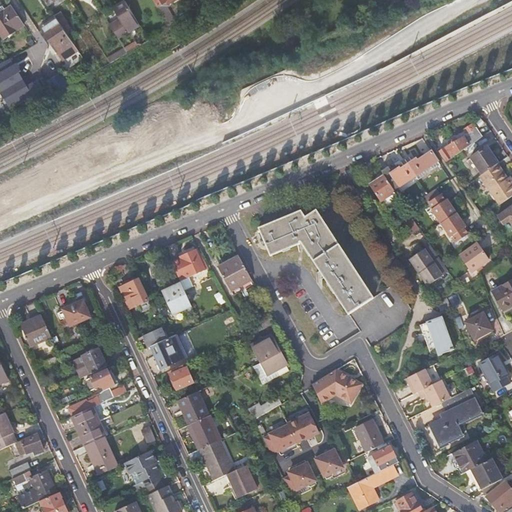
[(169,26),(175,22),(165,5),(174,0),(154,0),(157,5),(169,26)]
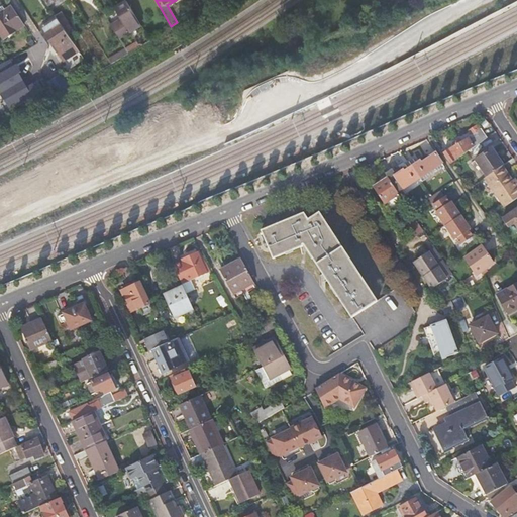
[(111,25),(118,38),(139,25),(125,1),(119,5),(126,16),(111,25)]
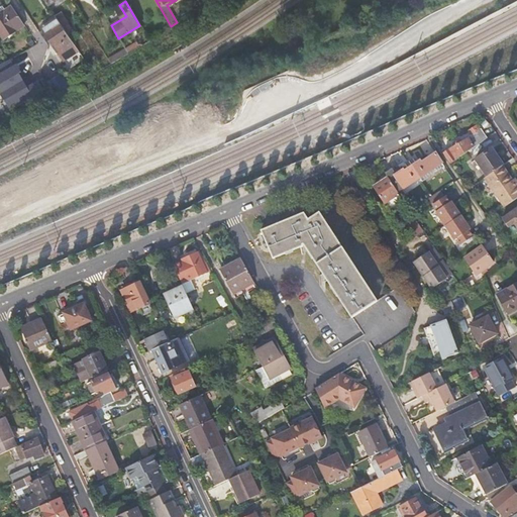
[(0,33),(3,38),(23,25),(11,6),(5,10),(3,6),(0,7),(0,33)]
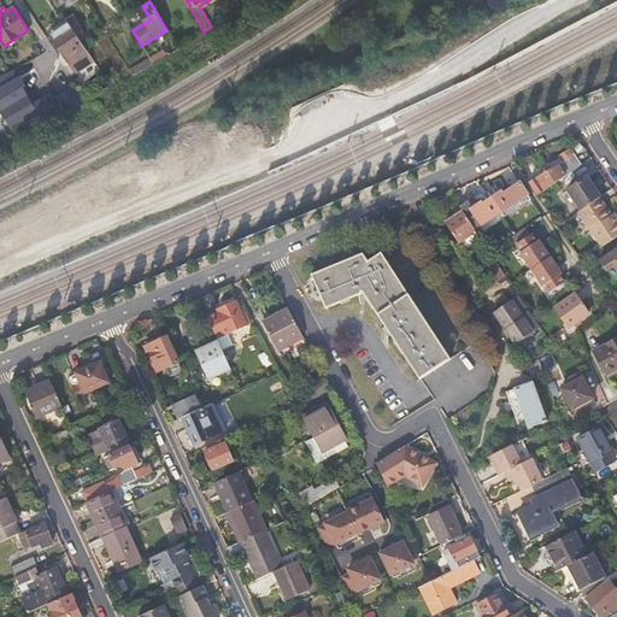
[(66,19),(76,34),(82,30),(72,16),(66,19)]
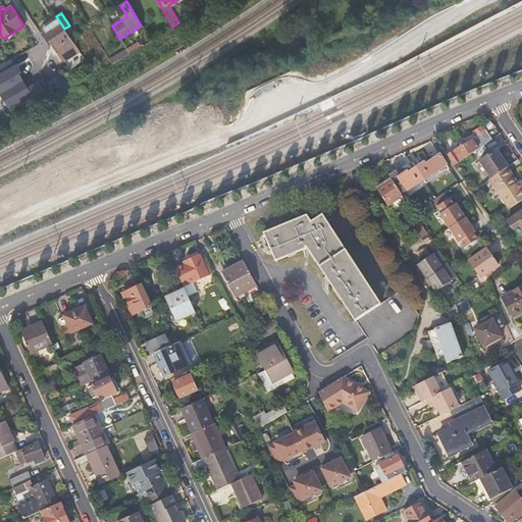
[(63,60),(79,51),(64,29),(56,16),(56,15),(41,25),(63,60)]
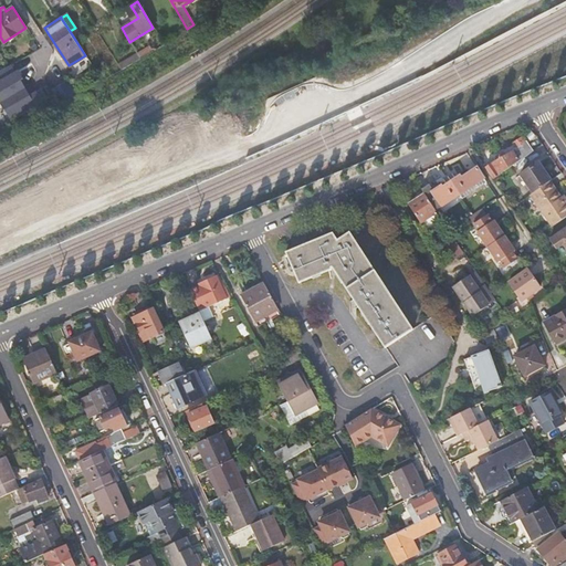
[(139,59),(152,52),(149,48),(137,55),(139,59)]
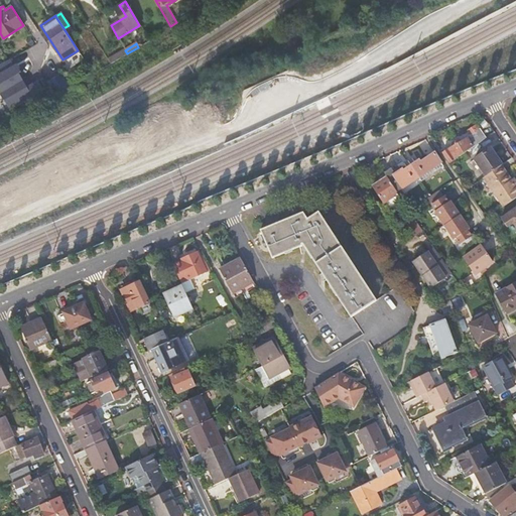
[(110,63),(127,53),(125,50),(125,49),(108,58),(110,63)]
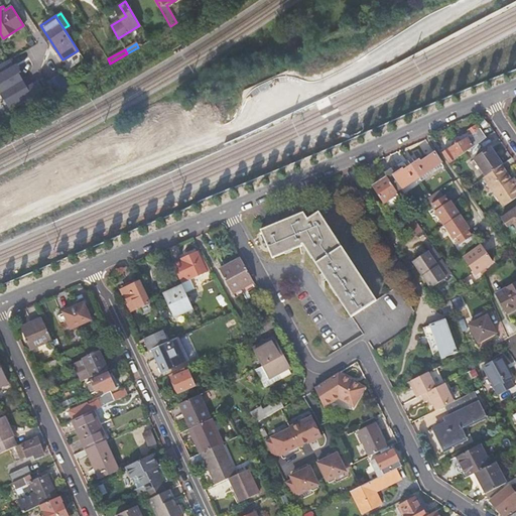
[(17,63),(0,72),(0,94),(2,93),(9,109),(40,94),(35,83),(27,86),(17,63)]
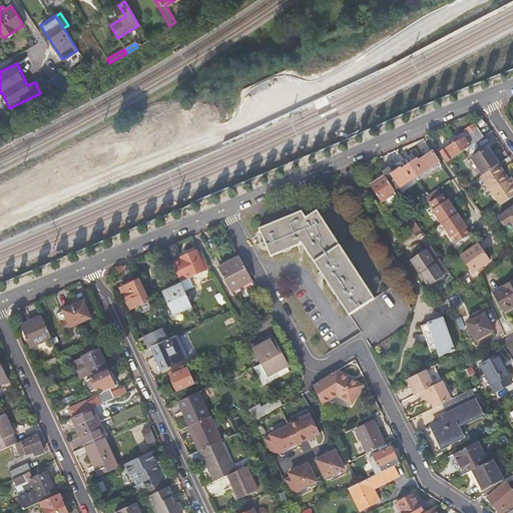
[(46,81),(54,94),(70,86),(60,72),(46,81)]
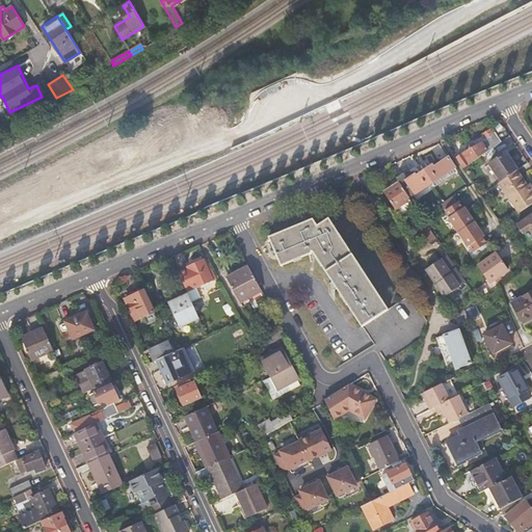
[(482,141),(457,157),(464,167),(471,163),(470,161),(487,150),(488,151),(502,141),(497,133),(482,142),(482,141)]
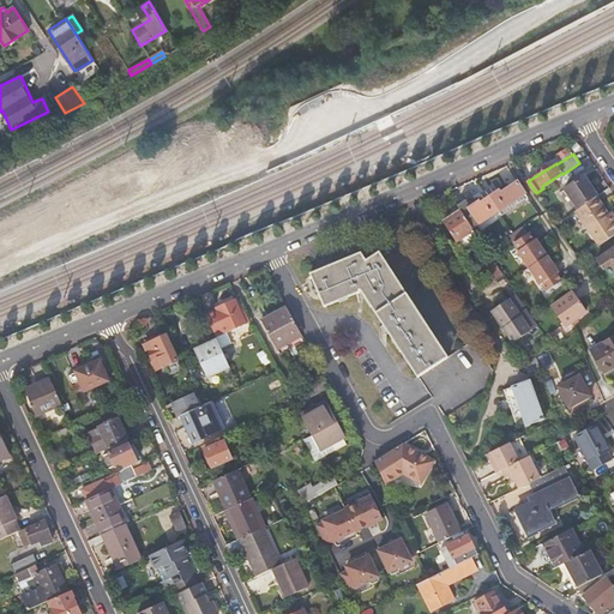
[(491,192),(516,178),(507,163),(482,178),(491,192)]
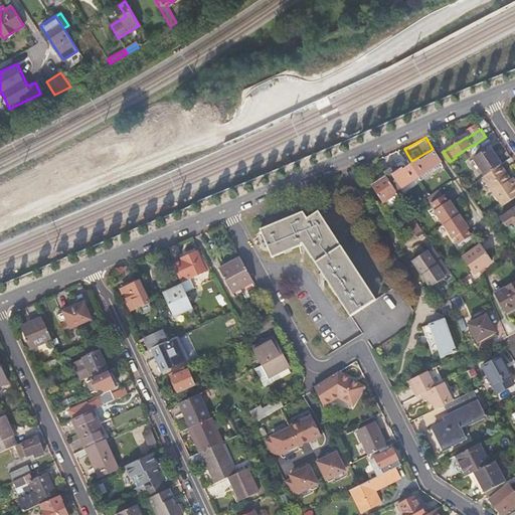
[(501,165),(489,148),(474,158),(485,175),(487,174),(507,203),(514,197),(514,176),(505,162),(501,165)]
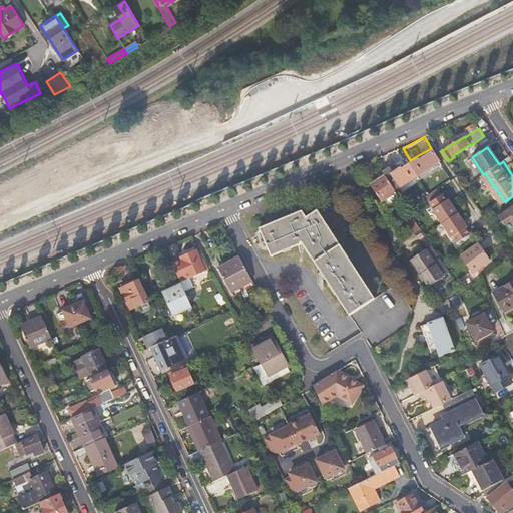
[(441,165),(432,151),(418,160),(417,159),(402,169),(400,167),(392,173),(400,186),(417,175),(420,179),(441,165)]
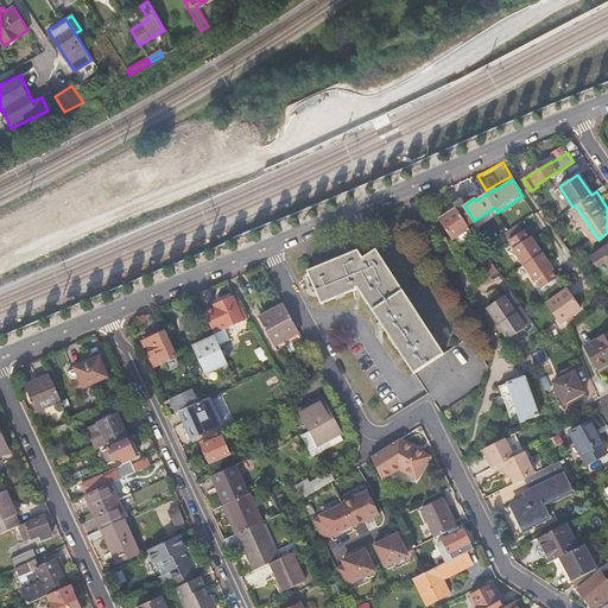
[(455,206),(441,214),(444,217),(441,219),(456,244),(461,245),(475,235),(455,206)]
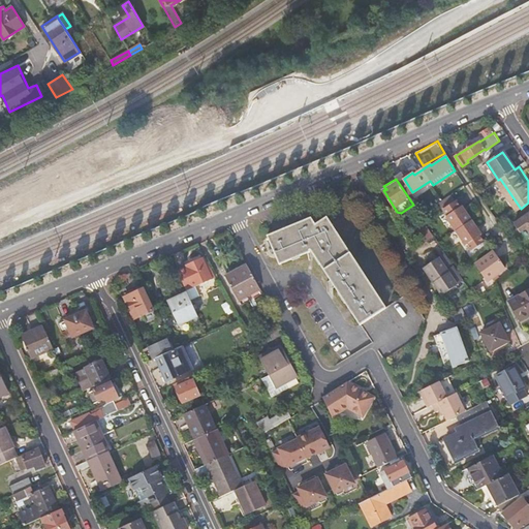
[(462,207),(457,200),(444,210),(448,216),(447,217),(466,246),(468,245),(472,251),(486,242),(481,236),(483,235),(463,206),(462,207)]
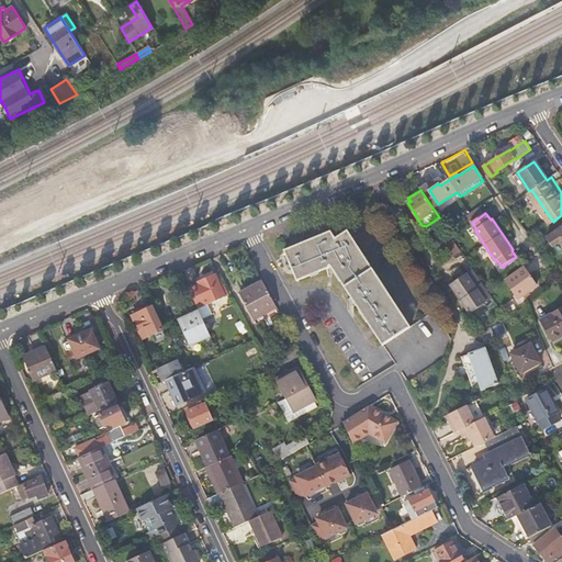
[(561,226),(546,239),(551,248),(559,243),(561,247),(561,226)]
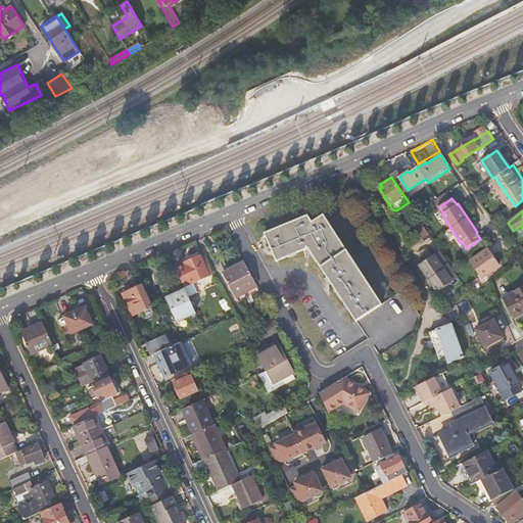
[(383,307),(323,215),(312,222),(307,216),(265,233),(276,262),(308,248),(350,313),(357,323),(362,330),(379,355),(415,333),(420,316),(407,294),(383,307)]
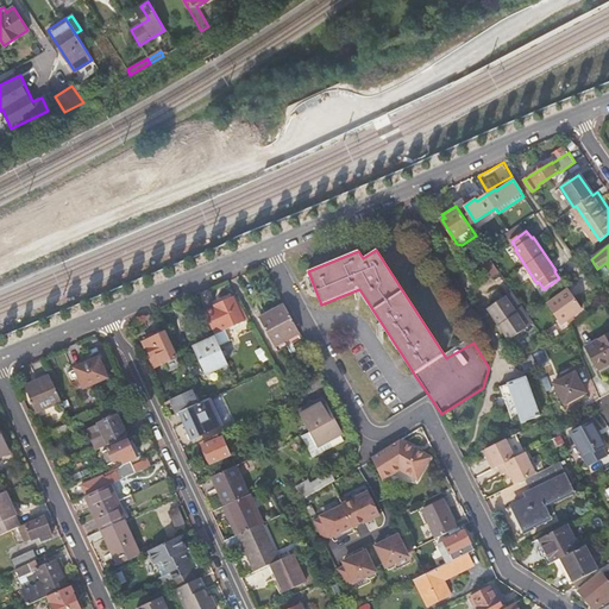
[(500,272),(487,252),(477,258),(490,278),(500,272)]
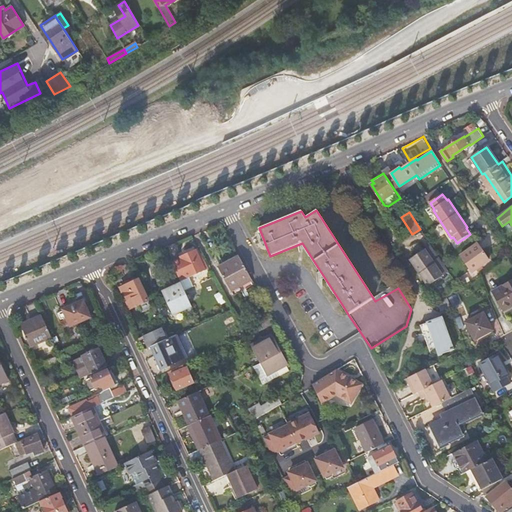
[(449,271),(431,244),(410,258),(428,285),(449,271)]
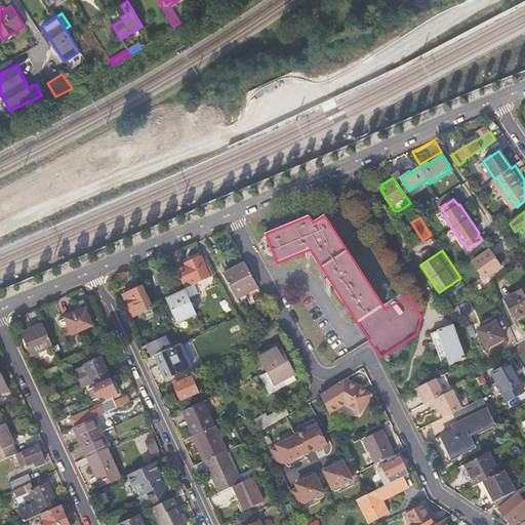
[(501,268),(489,251),(473,263),(484,280),(501,268)]
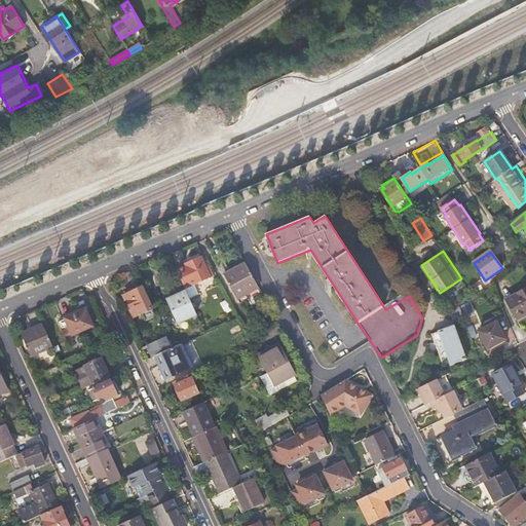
[(211,278),(215,276),(203,254),(200,256),(211,278)]
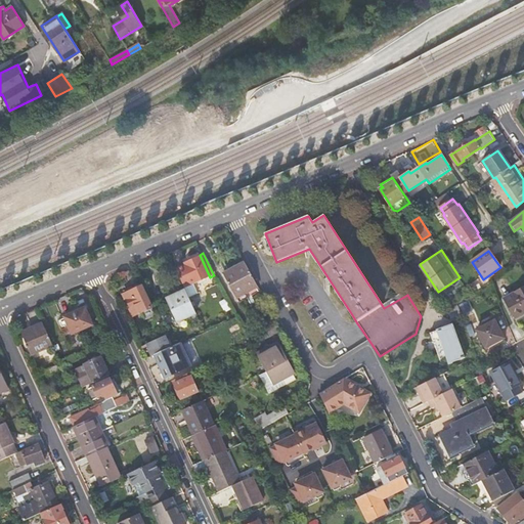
[(185,265),(175,269),(184,288),(192,282),(193,285),(210,277),(200,255),(189,259),(191,262),(185,265)]
